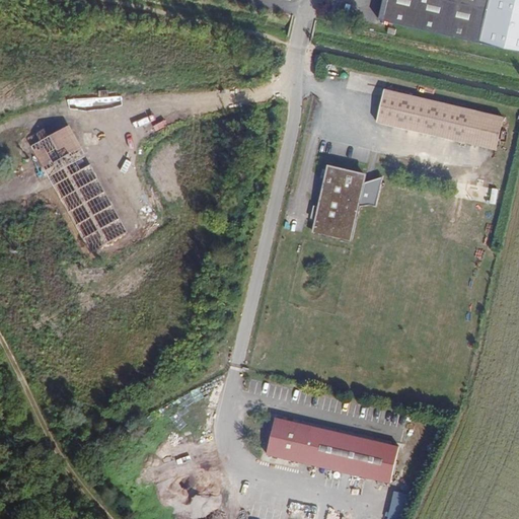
[(384,0),(380,17),(448,34),(479,41),(489,0),(384,0)]
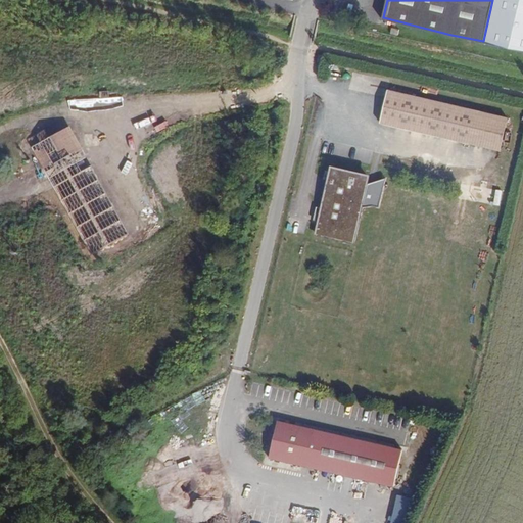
[(522,0),(492,0),(483,41),(522,50),(522,0)]
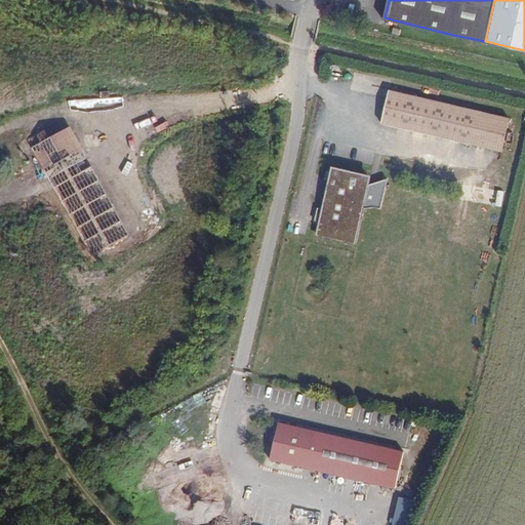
[(513,106),(389,77),(379,122),(502,152),(513,106)]
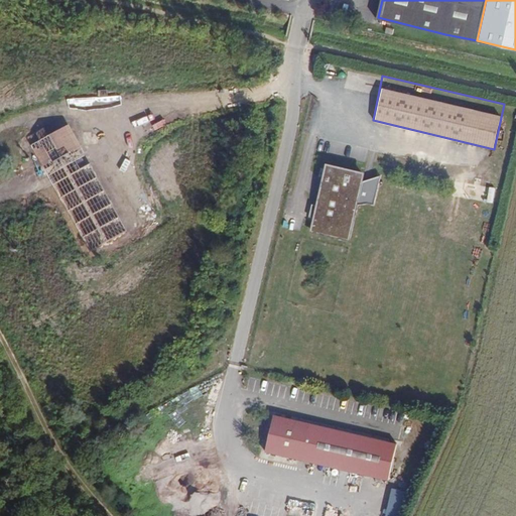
[(63,130),(62,191),(88,243),(88,233),(96,250),(128,234),(94,163),(83,169),(80,161),(88,158),(72,126),(63,130)]
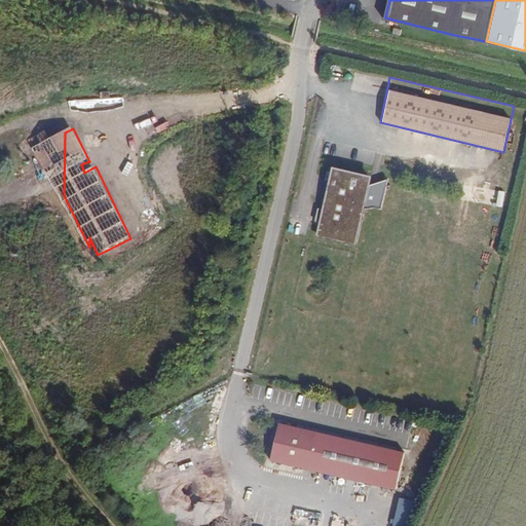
[(367,175),(330,164),(316,234),(354,243),(367,175)]
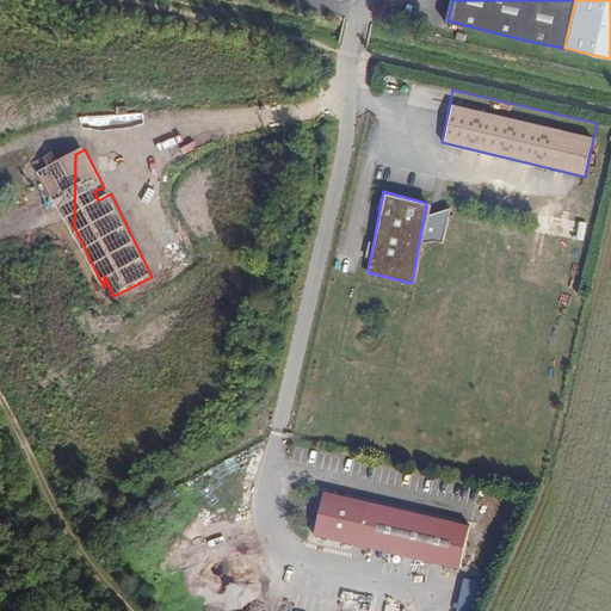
[(471,523),(325,493),(316,537),(462,567),(471,523)]
